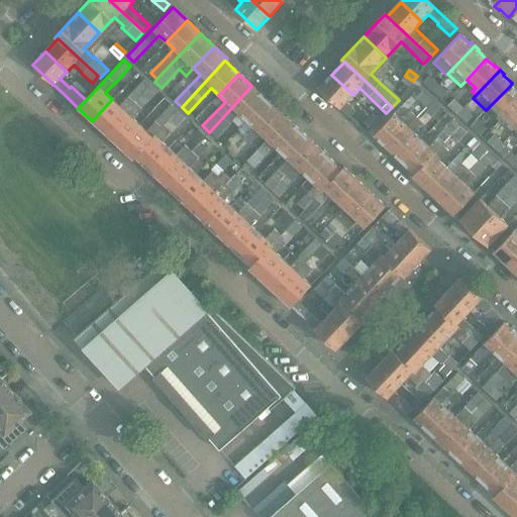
[(346,103),(353,95),(331,75),(318,89),(349,118),(350,118),(355,112),(346,103)]
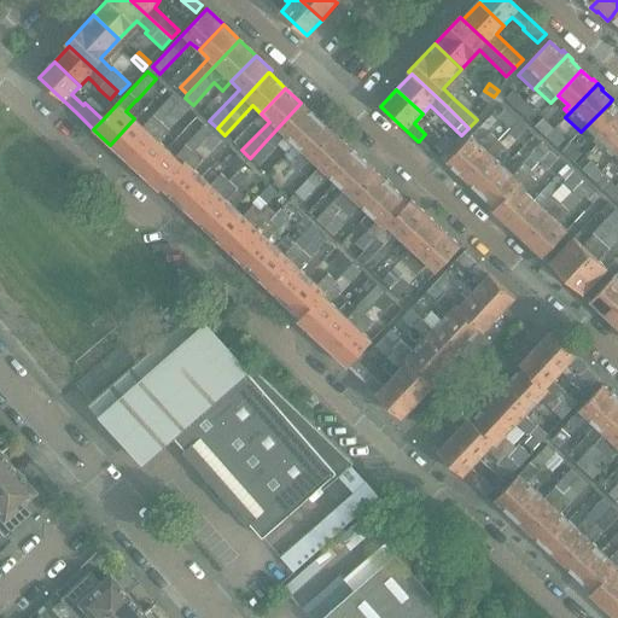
[(524,100),(512,89),(505,98),(516,109),(524,100)]
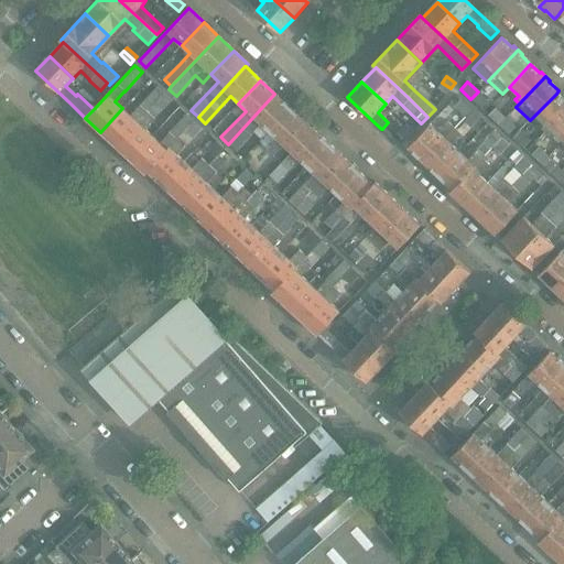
[(451,88),(442,83),(437,88),(446,95),(451,88)]
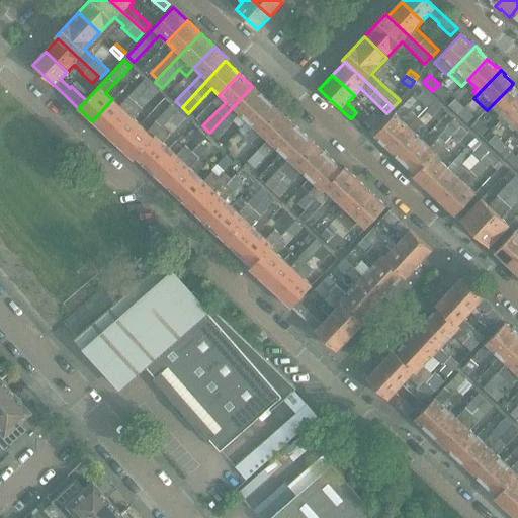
[(105,134),(151,85),(145,79),(119,106),(112,99),(92,121),(105,134)]
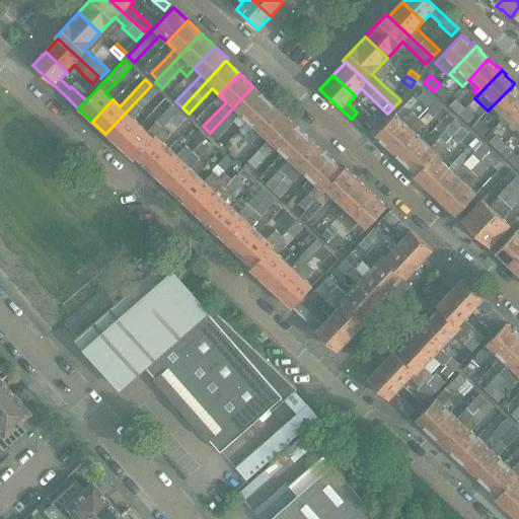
[(449,92),(440,84),(433,91),(442,99),(449,92)]
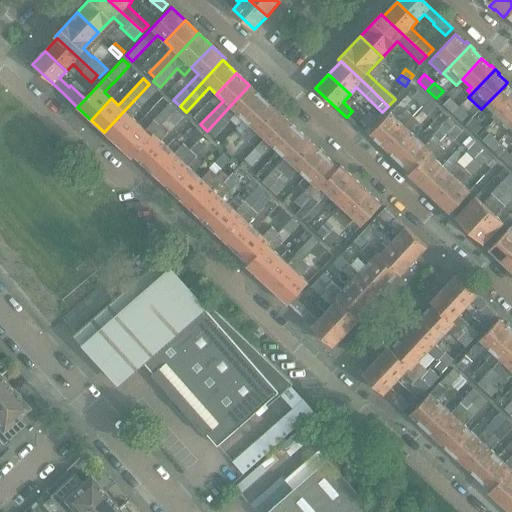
[(131,117),(139,107),(141,108),(157,91),(149,84),(104,132),(118,145),(138,123),(131,117)]
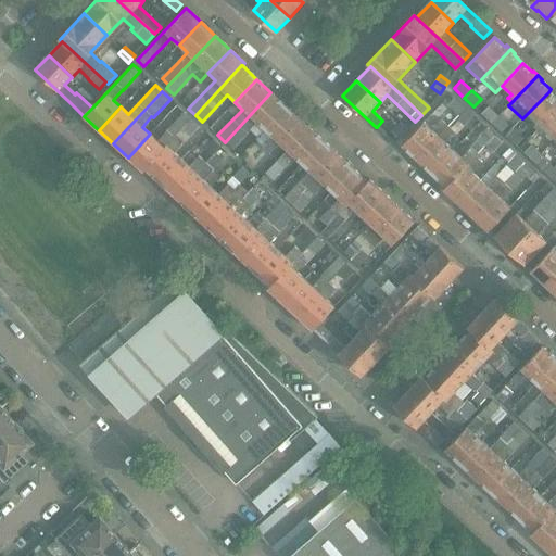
[(264,129),(286,106),(270,92),(225,142),(234,150),(249,134),(247,133),(256,122),(264,129)]
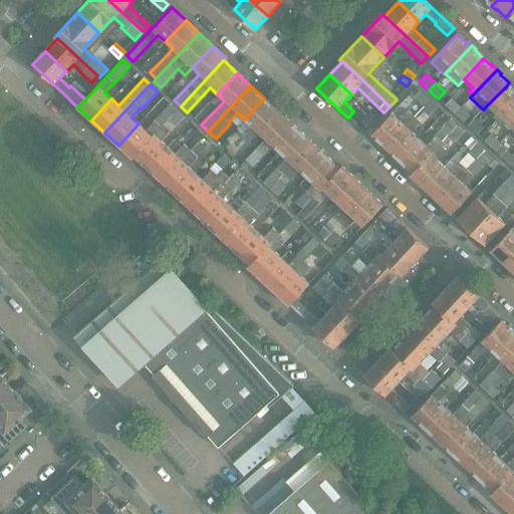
[(496,120),(513,102),(513,91),(507,85),(487,105),(496,113),(493,116),(496,120)]
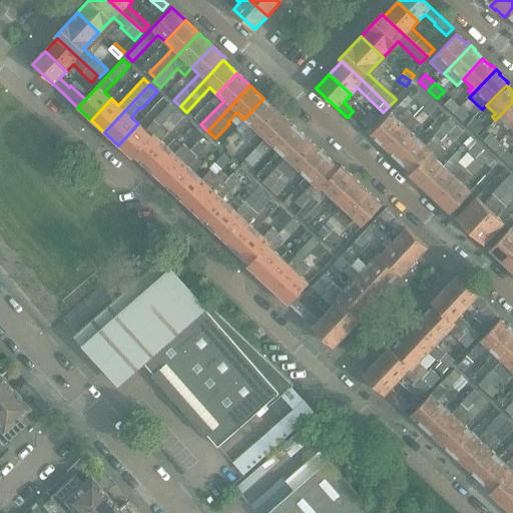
[(413,98),(424,107),(431,100),(421,90),(413,98)]
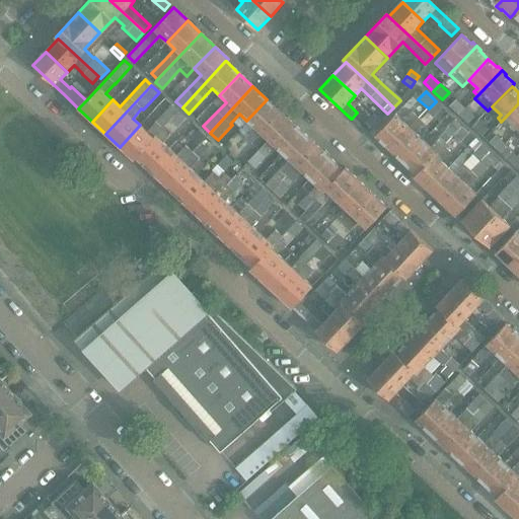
[(465,107),(455,98),(449,105),(458,115),(465,107)]
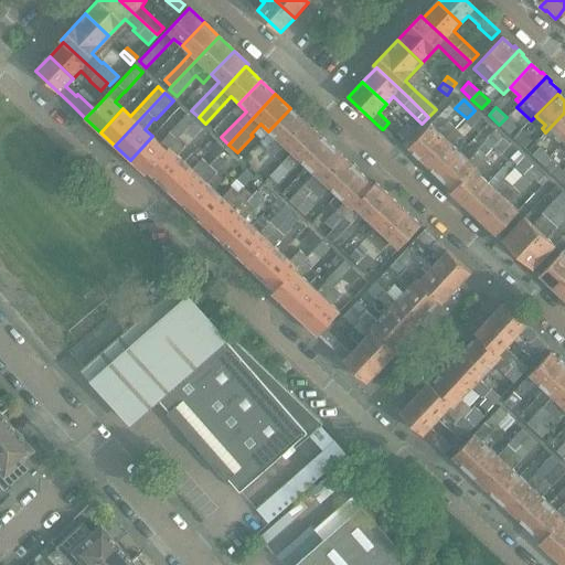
[(287,149),(309,126),(290,108),(268,131),(276,139),(266,149),(256,159),(265,167),(284,146),(287,149)]
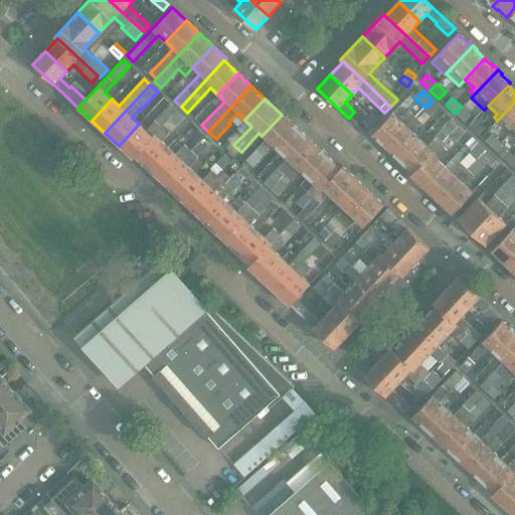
[(431,117),(440,108),(433,101),(425,108),(423,110),(431,117)]
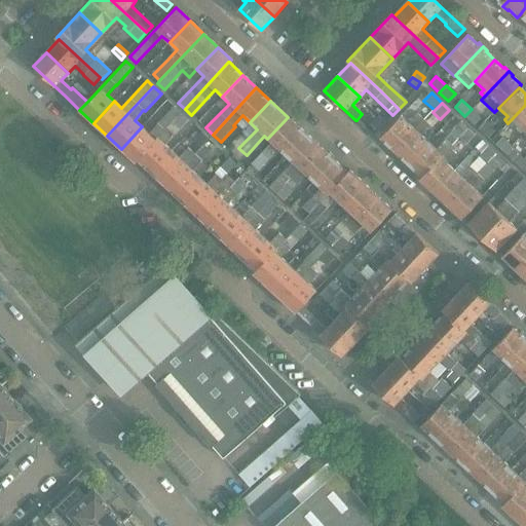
[(524,133),(525,130),(525,105),(508,123),(512,126),(515,123),(524,133)]
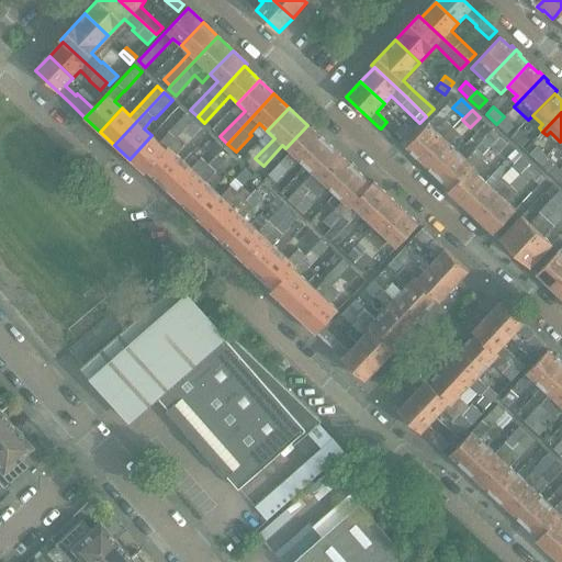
[(146,170),(176,139),(178,137),(184,131),(193,120),(186,113),(169,132),(169,133),(159,143),(152,135),(130,159),(145,173),(147,171),(146,170)]
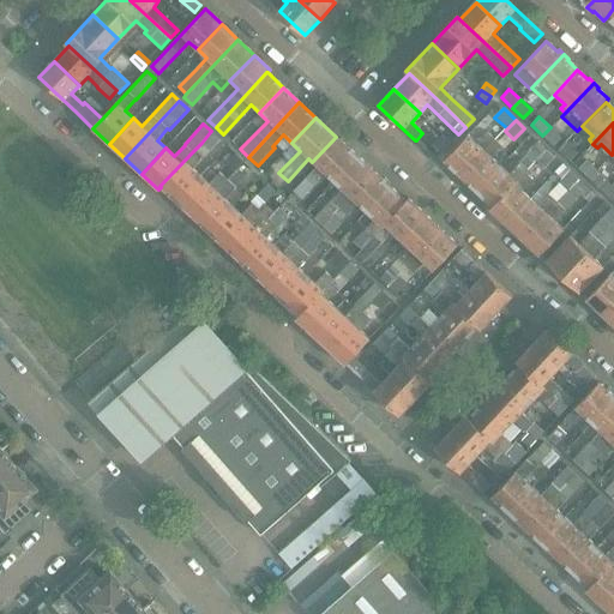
[(554,149),(565,137),(553,127),(543,138),(554,149)]
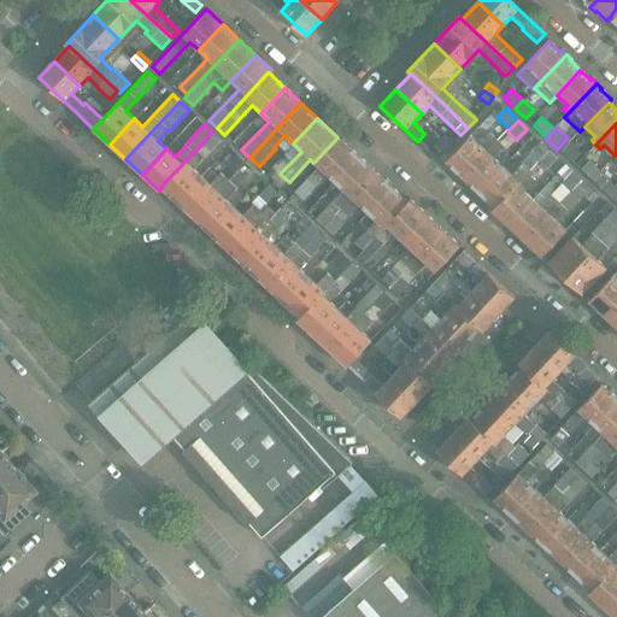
[(211,152),(222,140),(212,131),(203,144),(211,152)]
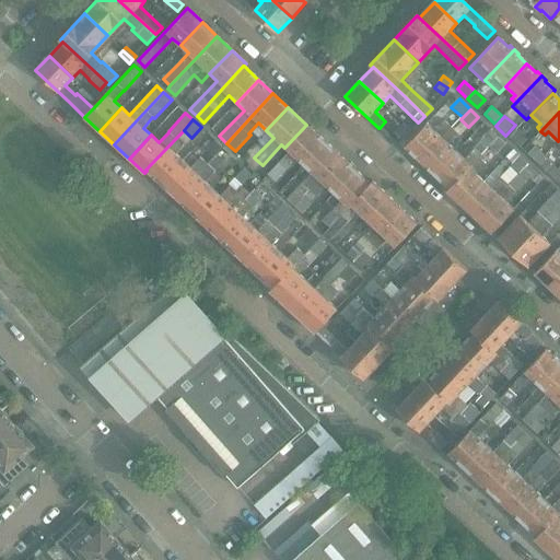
[(401,140),(411,129),(404,123),(394,132),(401,140)]
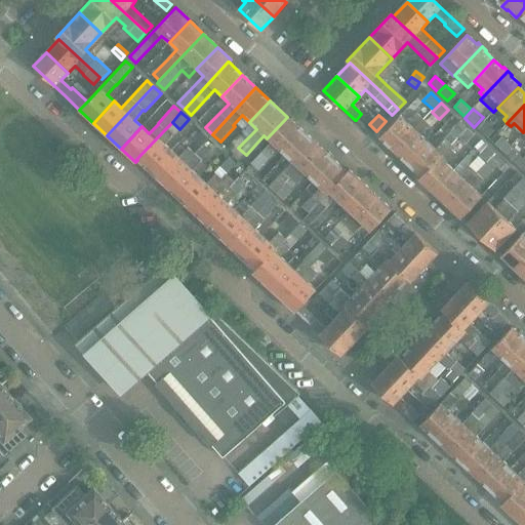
[(394,152),(423,121),(416,115),(408,124),(400,117),(379,139),(394,152)]
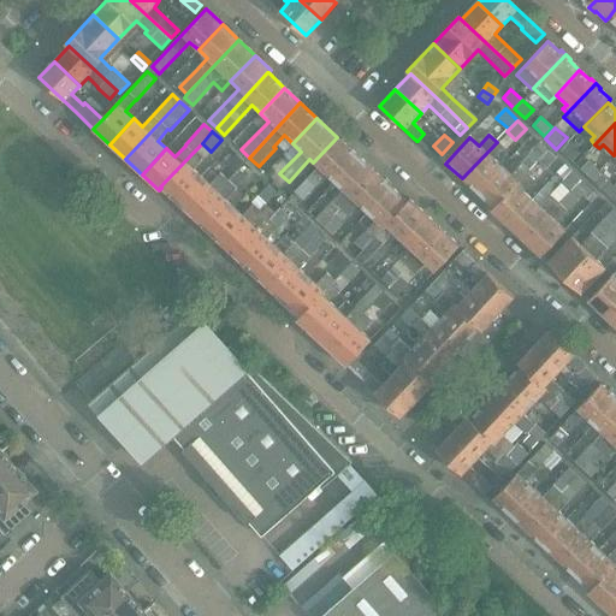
[(335,183),(359,158),(337,137),(313,163),(318,167),(307,178),(307,179),(295,193),(302,200),(315,187),(314,185),(325,175),(335,183)]
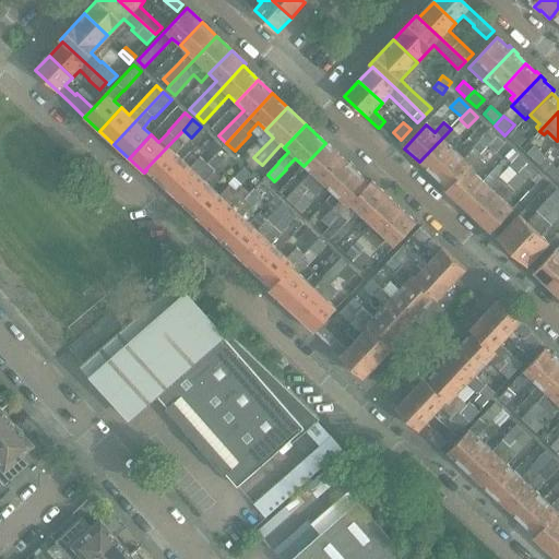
[(455,153),(448,145),(458,135),(451,129),(419,162),(433,176),(455,153)]
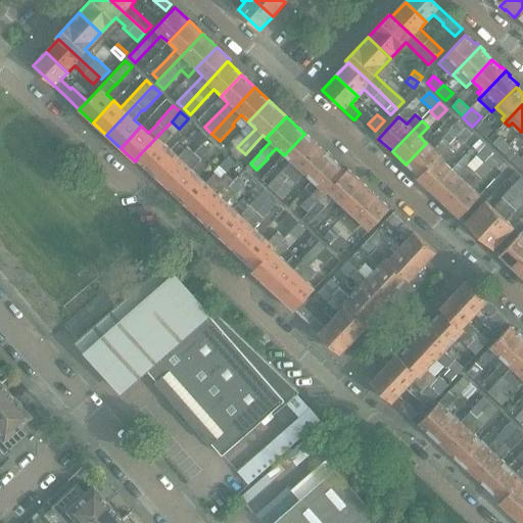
[(457,137),(466,128),(459,121),(449,130),(457,137)]
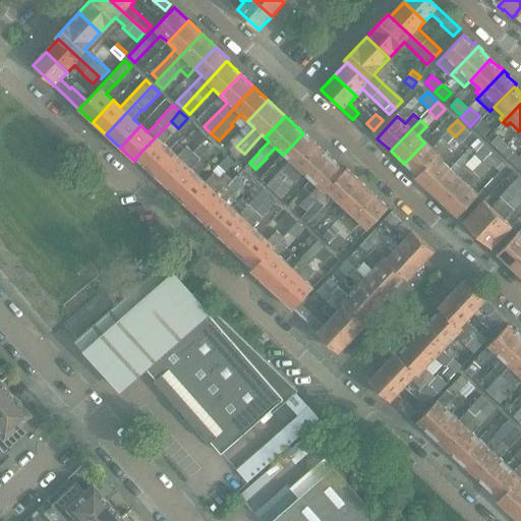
[(490,130),(480,120),(474,127),(484,136),(490,130)]
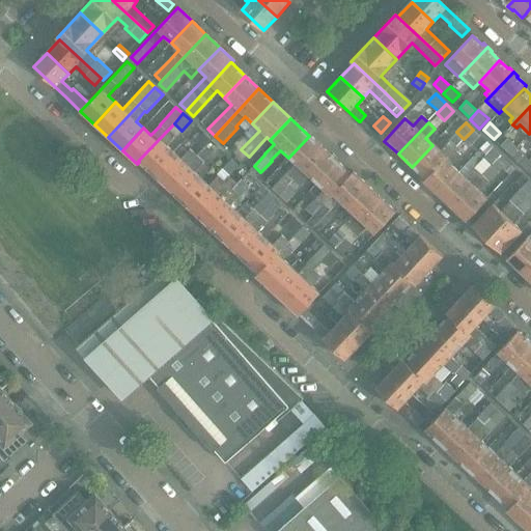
[(173,152),(166,145),(175,136),(168,130),(166,132),(138,161),(139,162),(152,174),(173,152)]
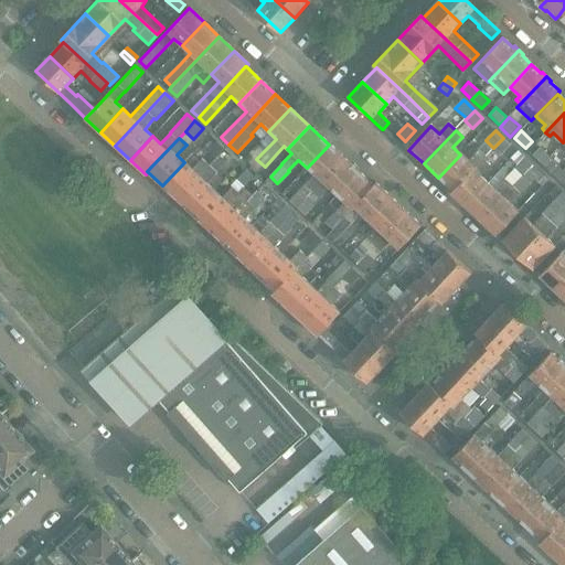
[(481,178),(490,167),(511,145),(503,138),(493,148),(484,158),(482,160),(452,192),(450,194),(466,209),(488,184),(481,178)]
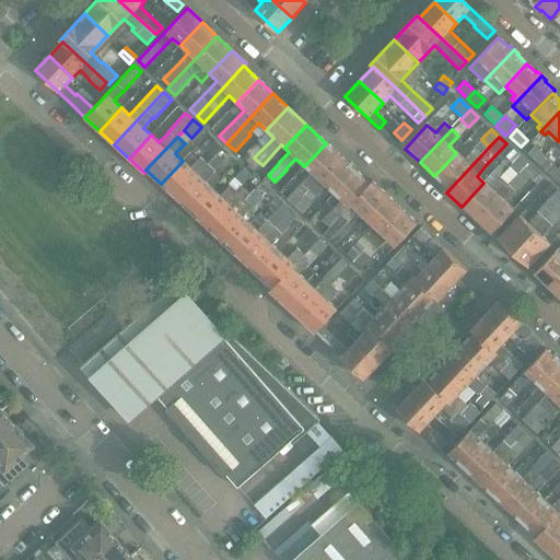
[(175,198),(217,154),(223,148),(216,141),(190,168),(183,161),(161,184),(175,198)]
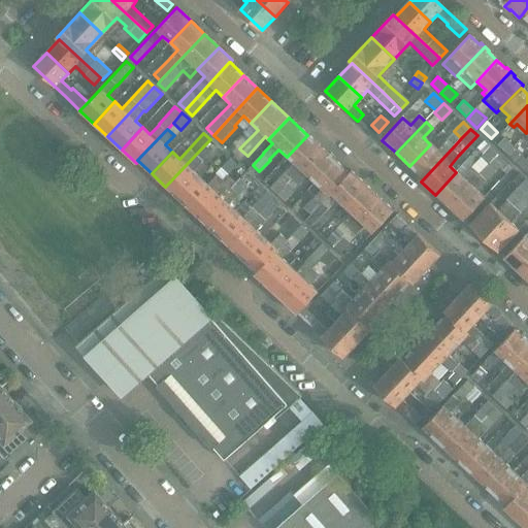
[(291,179),(321,147),(307,135),(287,157),(294,164),(285,173),(284,172),(270,188),(277,195),(287,185),(291,179)]
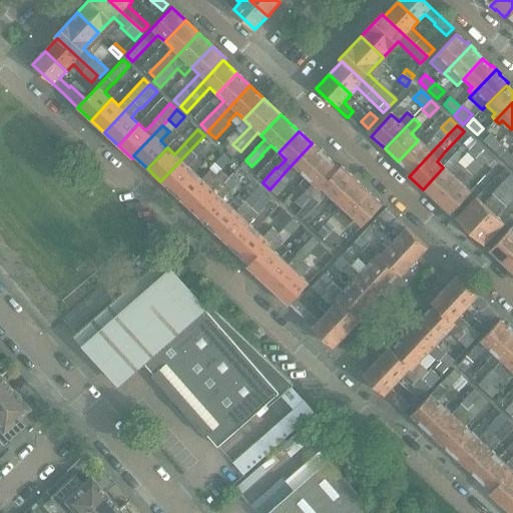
[(498,142),(489,133),(483,140),(492,148),(498,142)]
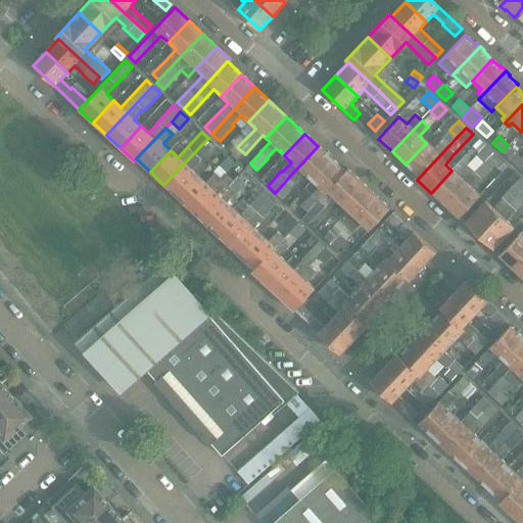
[(190,170),(199,159),(201,160),(210,151),(209,150),(215,144),(208,138),(202,144),(163,185),(178,197),(198,176),(190,170)]
